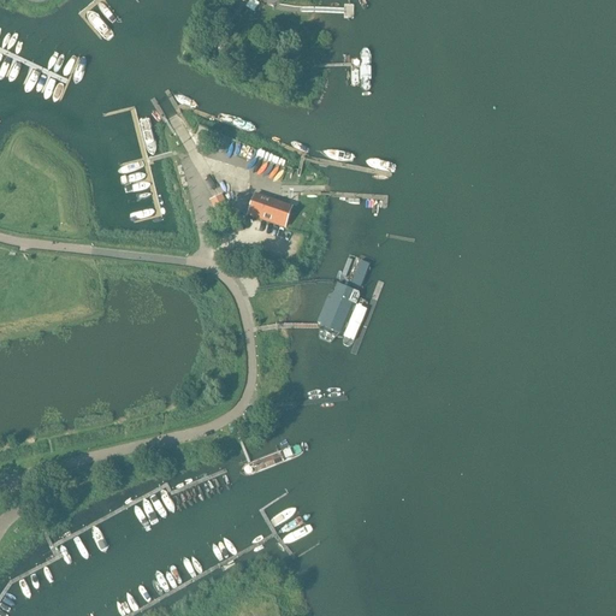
[(231,0),(225,7),(224,11),(227,13),(223,18),(230,24),(244,4),(238,0),(231,0)]
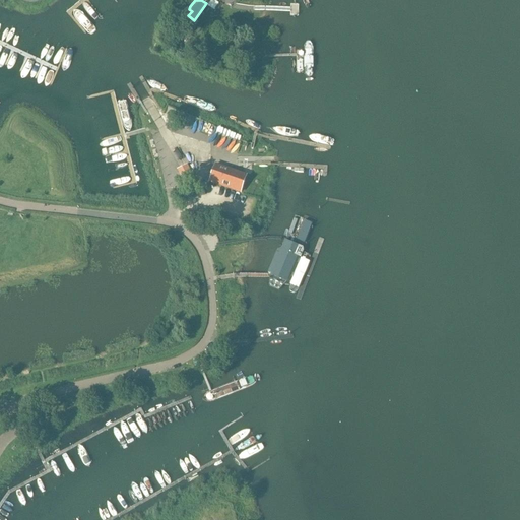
[(210,181),(209,183),(241,194),(248,175),(239,172),(215,164),(210,181)]
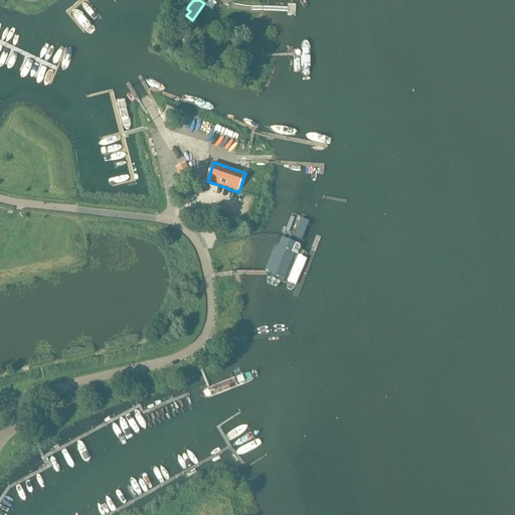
[(185,163),(175,168),(179,176),(189,171),(185,163)]
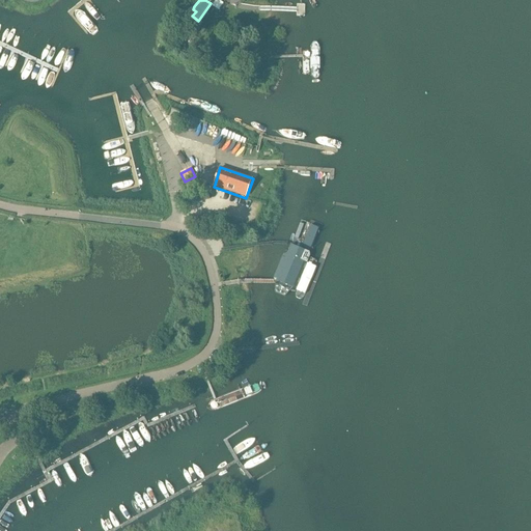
[(289,243),(275,279),(277,281),(275,285),(295,294),(313,252),(289,243)]
